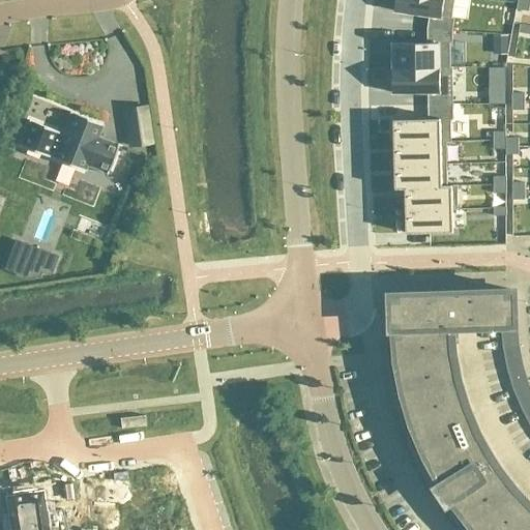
[(395,0),(394,13),(429,19),(427,32),(451,34),(453,20),(451,20),(453,0),(395,0)]
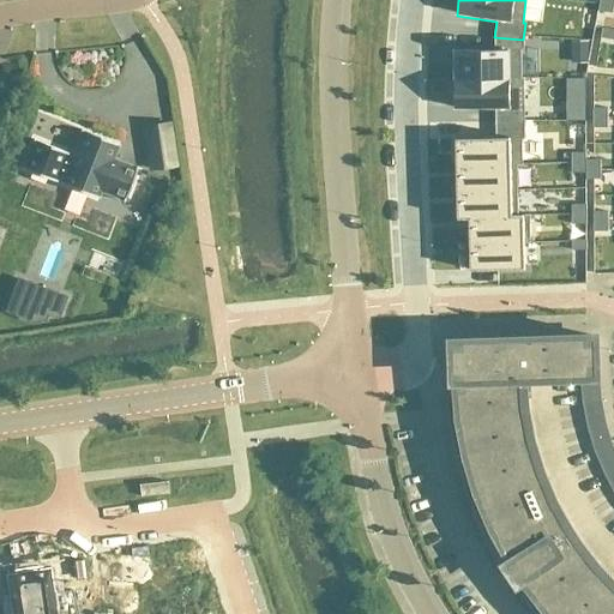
[(600,4),(597,13),(612,16),(613,6),(600,4)]
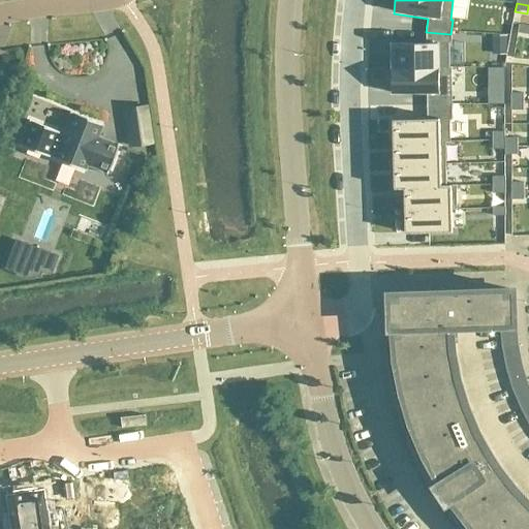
[(528,28),(519,26),(517,35),(528,36),(528,28)]
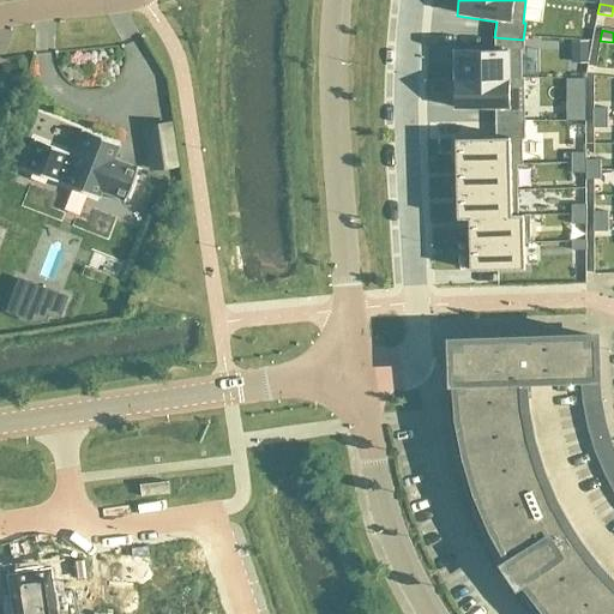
[(455,53),(455,82),(524,82),(524,80),(521,80),(521,53),(523,53),(523,40),(494,37),(494,53),(455,53)]
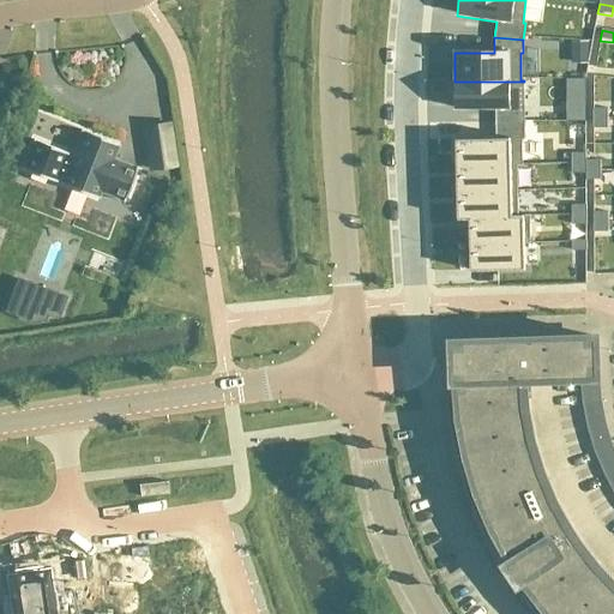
[(572,46),(572,65),(587,65),(587,46),(572,46)]
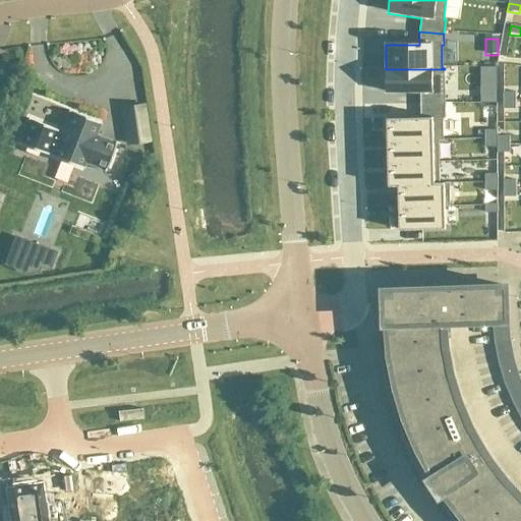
[(386,69),(386,94),(420,94),(420,105),(445,105),(445,69),(386,69)]
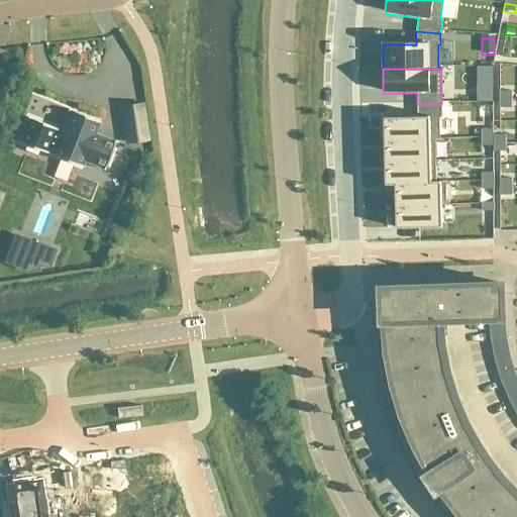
[(477,92),(477,104),(493,104),(493,92),(477,92)]
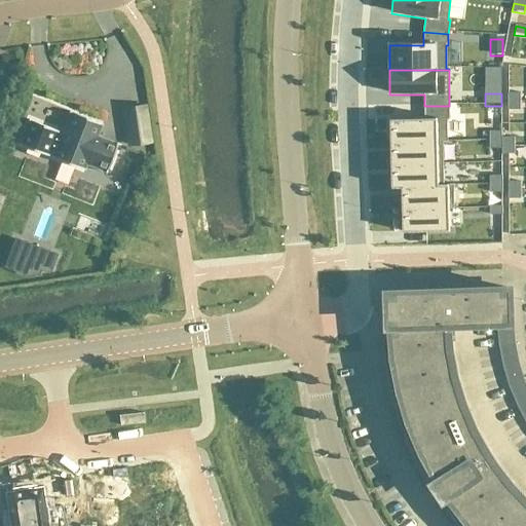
[(508,95),(508,103),(520,103),(520,95),(508,95)]
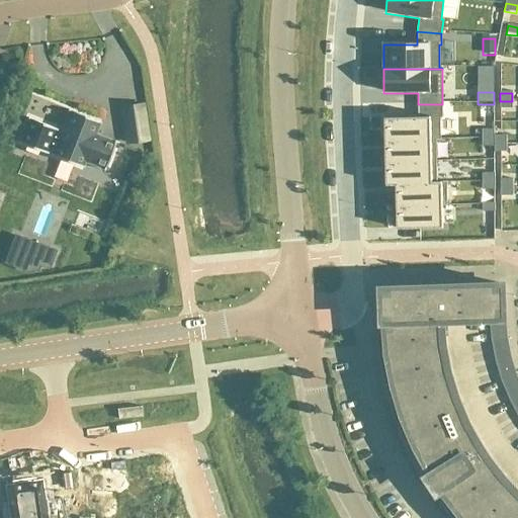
[(500,101),(500,110),(512,110),(512,101),(500,101)]
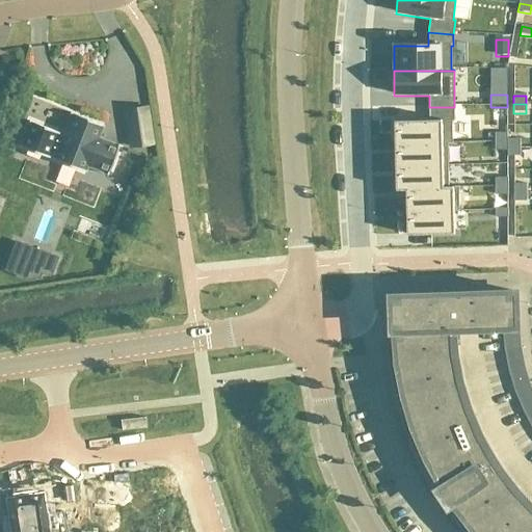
[(429,122),(395,123),(395,145),(453,144),(452,122),(454,122),(454,107),(429,107),(429,122)]
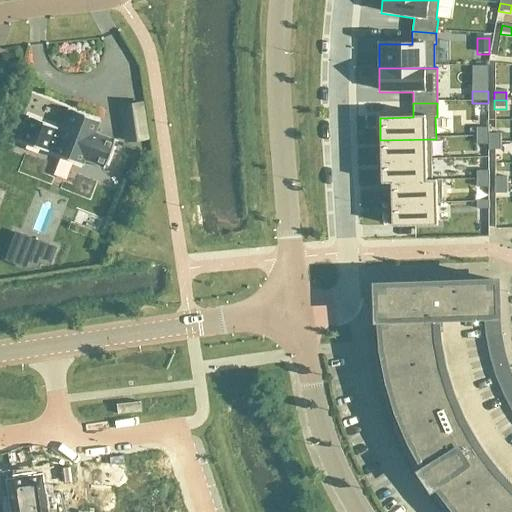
[(112,143),(93,135),(98,124),(99,124),(99,123),(67,111),(66,112),(68,112),(59,135),(53,133),(54,131),(55,131),(56,130),(27,118),(26,120),(28,120),(19,142),(18,141),(17,143),(46,154),(47,153),(46,152),(46,150),(52,153),(51,154),(50,154),(49,155),(82,168),(82,167),(81,166),(83,161),(102,169),(102,170),(103,171),(114,142),(113,142),(112,143)]
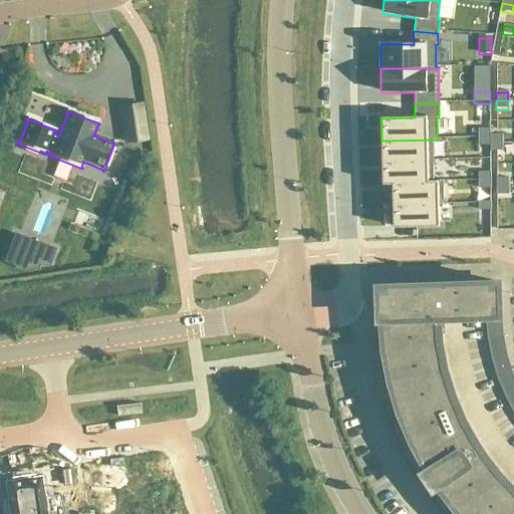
[(478,131),(478,139),(490,139),(490,136),(490,131),(478,131)]
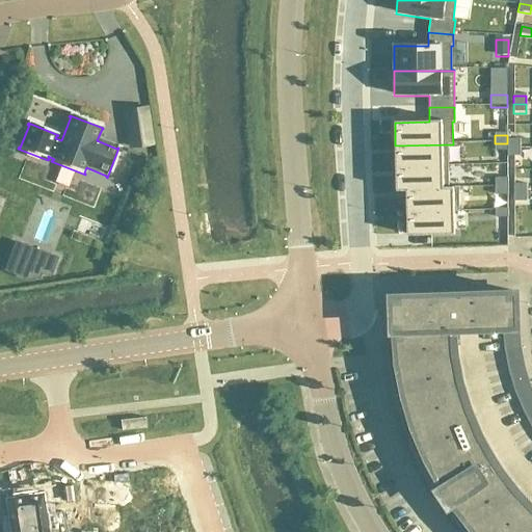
[(507,143),(507,150),(520,150),(520,140),(507,140),(507,143)]
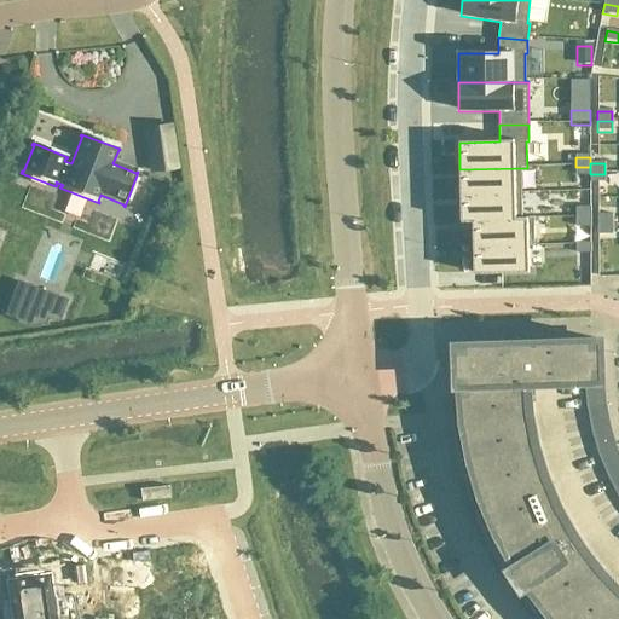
[(576,167),(576,177),(590,177),(590,174),(590,167),(576,167)]
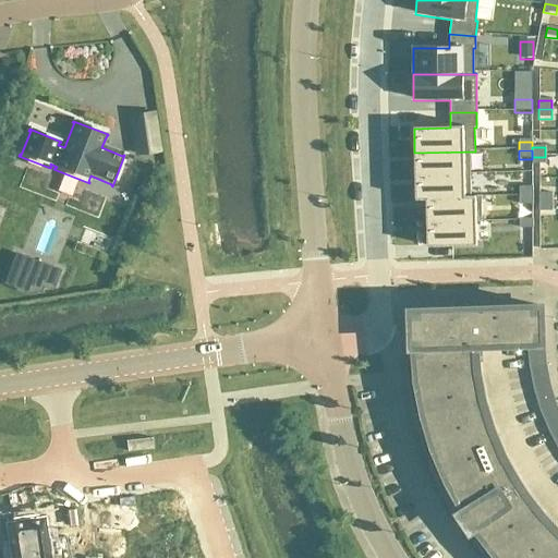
[(475,152),(414,153),(415,177),(470,174),(470,153),(475,153),(475,152)]
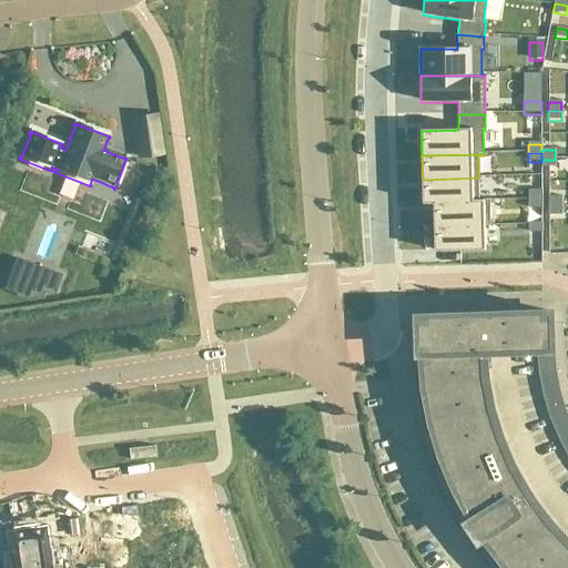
[(541,162),(541,169),(555,169),(555,160),(541,160),(541,162)]
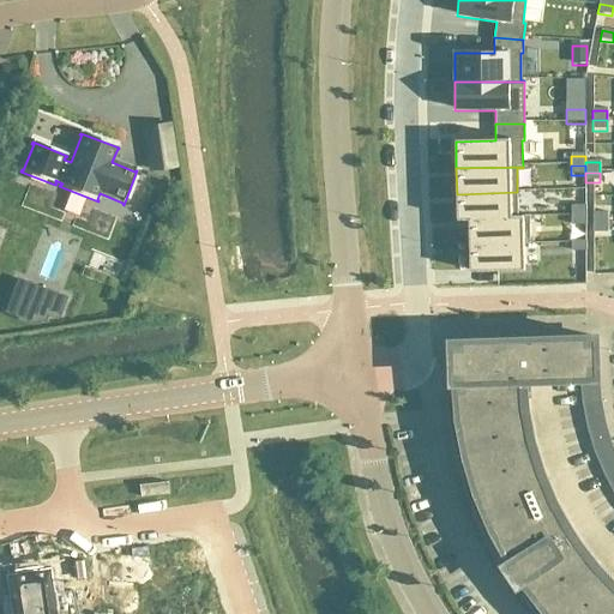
[(517,192),(457,194),(457,220),(529,218),(529,217),(518,217),(517,192)]
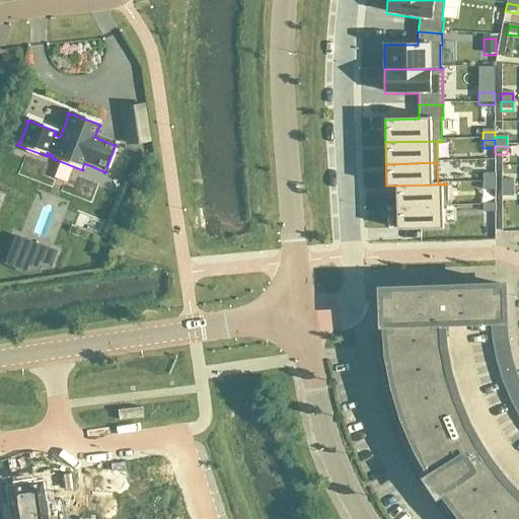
[(495,174),(483,175),(483,183),(495,183),(495,174)]
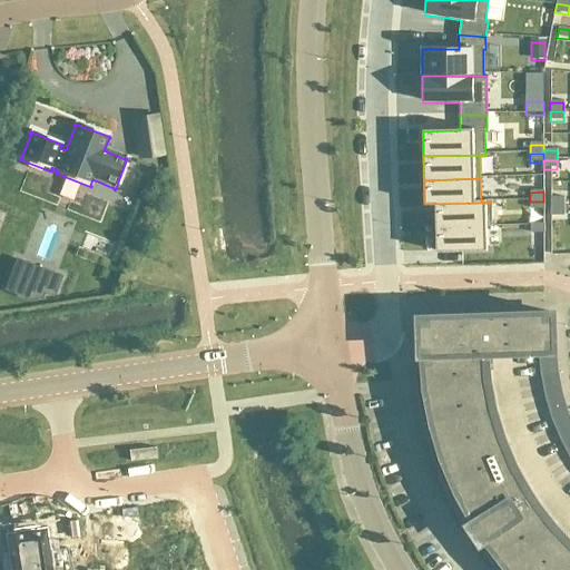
[(550,199),(550,208),(564,208),(563,199),(550,199)]
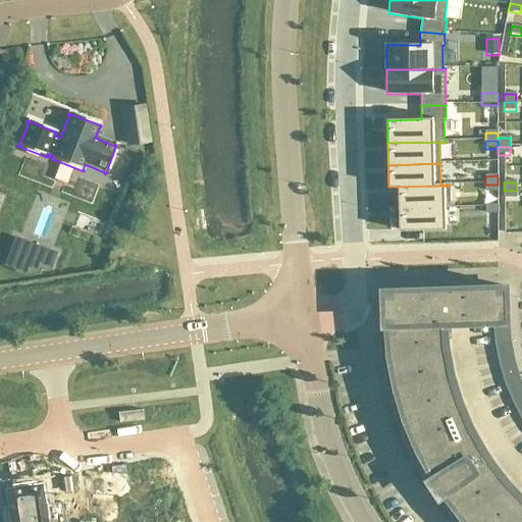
[(498,185),(485,185),(485,193),(499,193),(498,185)]
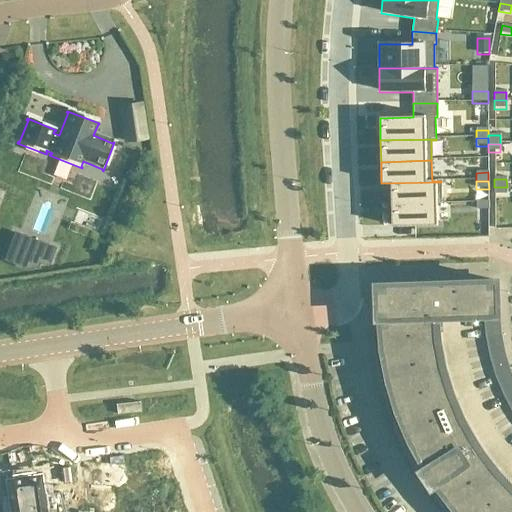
[(441,182),(381,183),(381,185),(391,184),(391,205),(442,203),(441,182)]
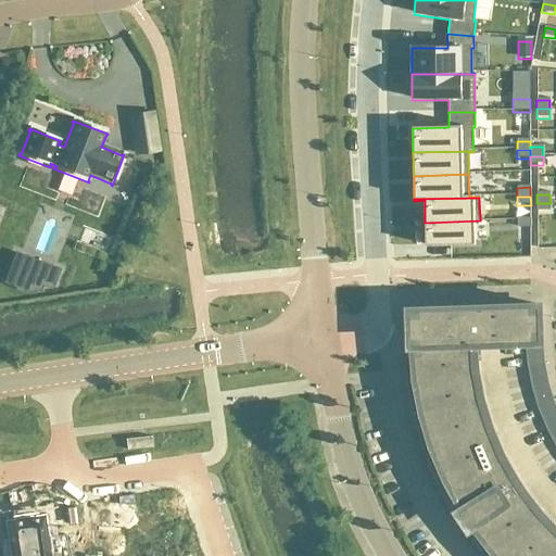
[(536,203),(536,212),(551,212),(551,203),(536,203)]
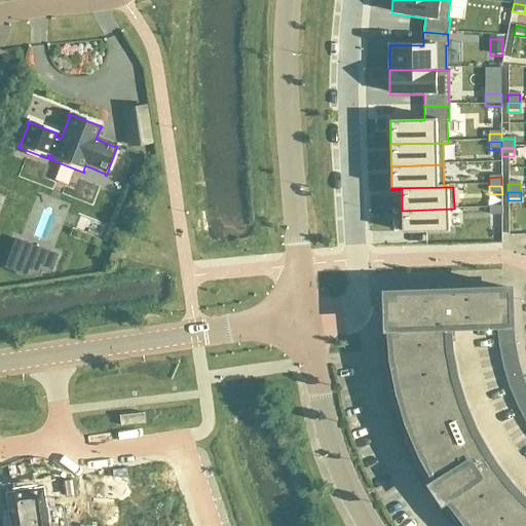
[(0,204),(0,231),(9,209),(0,204)]
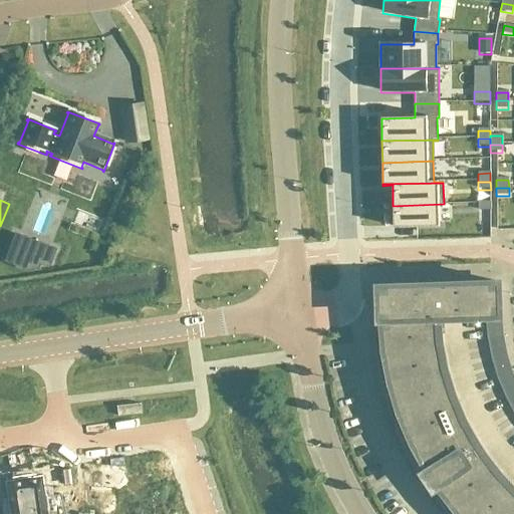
[(444,204),(393,206),(394,228),(440,227),(439,205),(444,205),(444,204)]
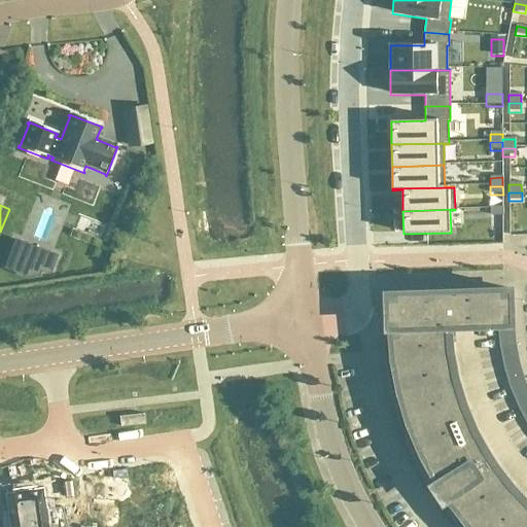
[(15,242),(4,271),(27,280),(39,278),(41,274),(50,277),(58,258),(15,242)]
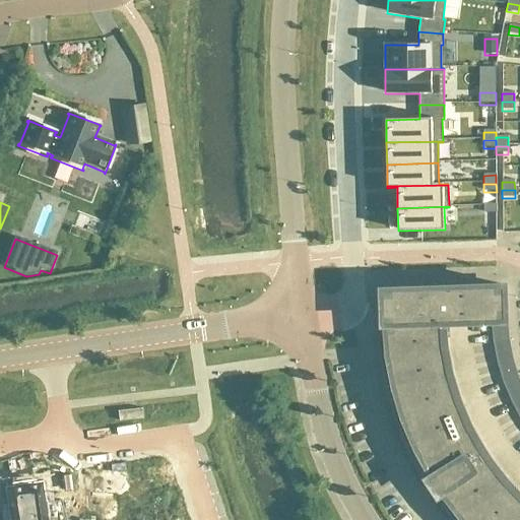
[(519,519),(519,397),(513,381),(507,361),(503,340),(501,319),(501,299),(503,286),(453,288),(453,287),(383,290),(384,325),(394,324),(395,335),(389,335),(387,335),(389,358),(397,356),(399,367),(393,368),(391,368),(395,389),(403,387),(406,398),(400,399),(398,399),(405,421),(413,418),(416,429),(411,431),(409,431),(418,451),(426,448),(431,457),(426,460),(425,460),(424,460),(434,478),(429,481),(438,496),(442,492),(444,494),(450,489),(456,498),(451,501),(450,502),(463,519),(469,514),(474,519),(519,519)]
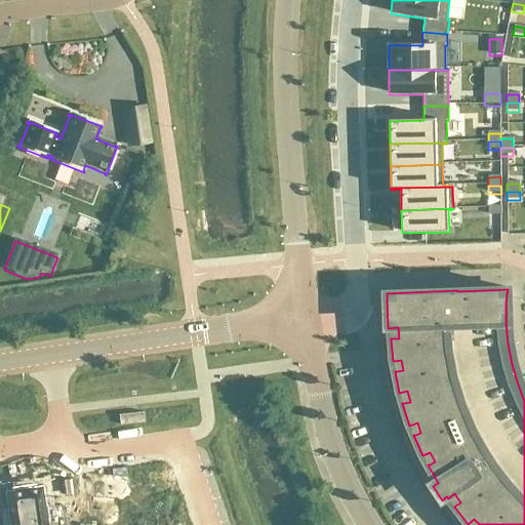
[(140,413),(117,416),(118,427),(142,423),(140,413)]
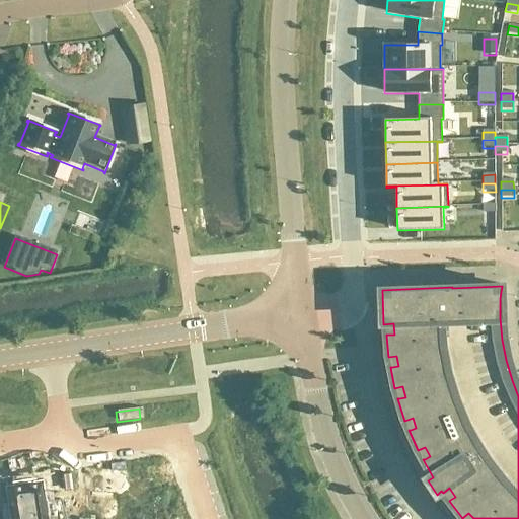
[(5,488),(4,488),(4,489),(5,489),(7,508),(9,518),(65,518),(60,501),(45,503),(45,502),(44,502),(41,484),(42,484),(42,482),(40,482),(40,483),(28,485),(28,484),(27,484),(26,484),(26,485),(19,486),(19,485),(18,485),(18,486),(17,486),(5,488)]
